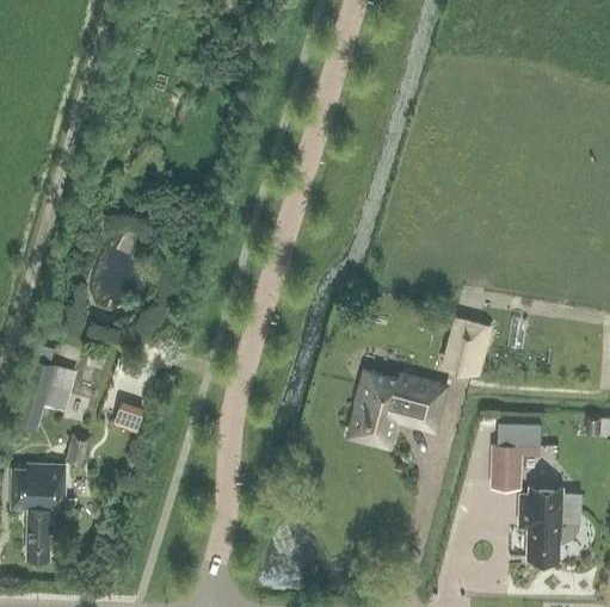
[(479,379),(492,328),(487,327),(487,326),(453,317),(439,369),(479,379)]
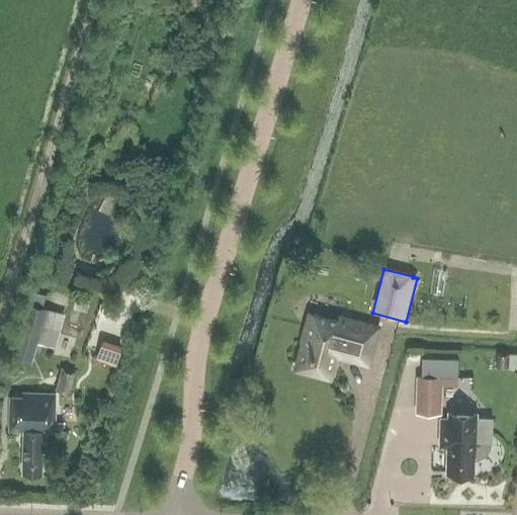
[(30,367),(46,311),(25,305),(9,361),(30,367)]
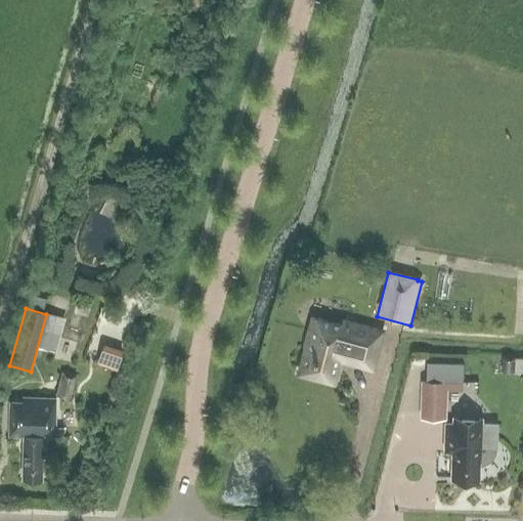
[(315,319),(301,375),(333,383),(339,361),(372,371),(382,332),(342,320),(341,326),(315,319)]
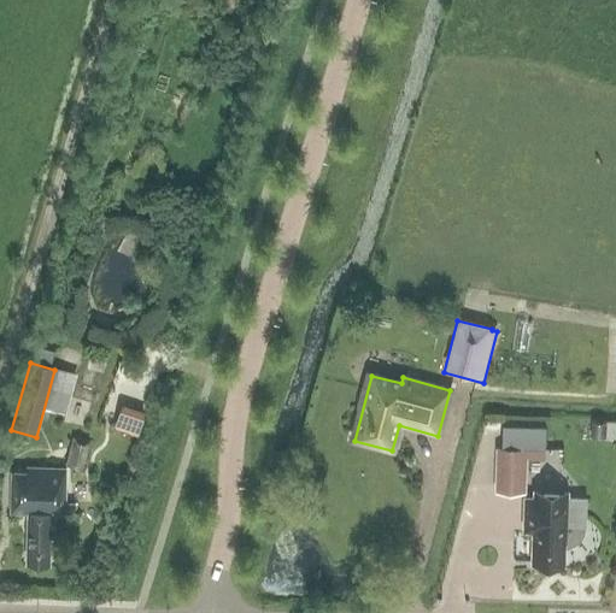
[(145,437),(154,416),(132,405),(121,428),(145,437)]
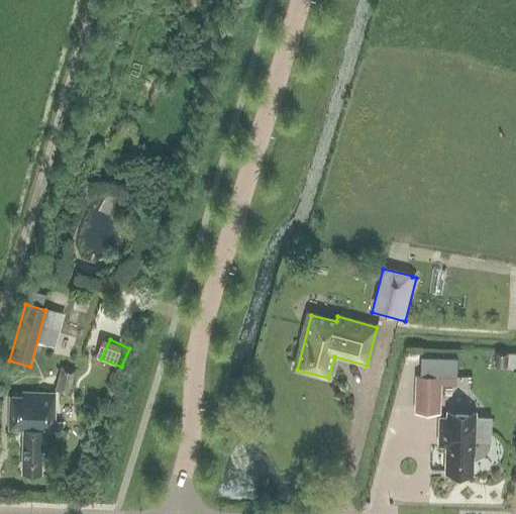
[(420,378),(416,378),(415,414),(439,415),(440,388),(455,389),(456,361),(420,360),(420,378)]
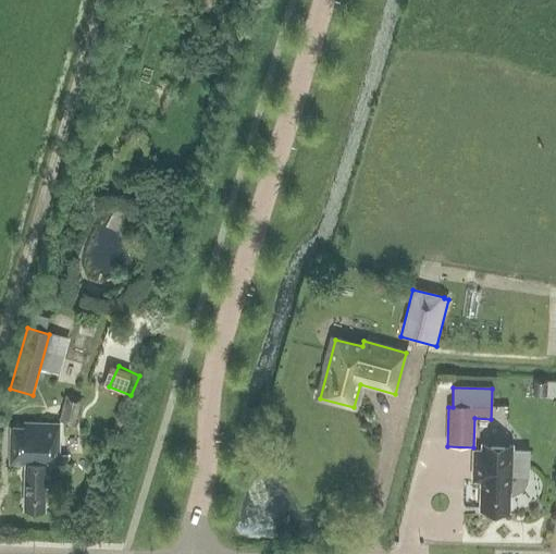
[(81,402),(65,397),(58,423),(73,428),(81,402)]
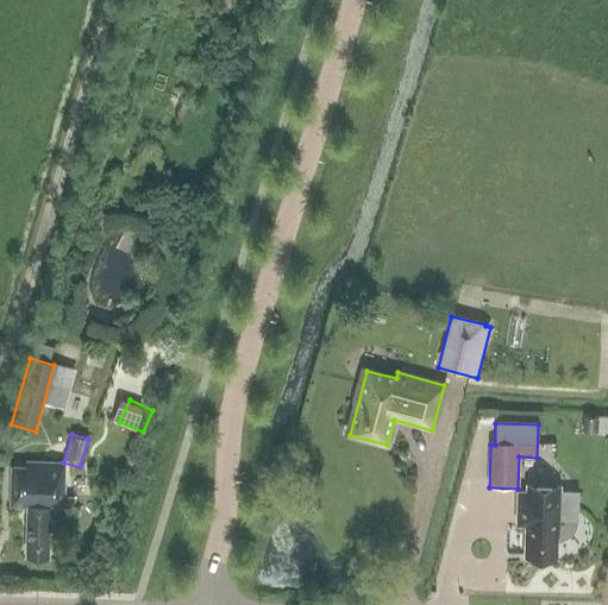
[(63,510),(64,465),(26,464),(26,470),(11,470),(10,511),(27,511),(26,558),(48,559),(49,531),(52,531),(52,510),(63,510)]
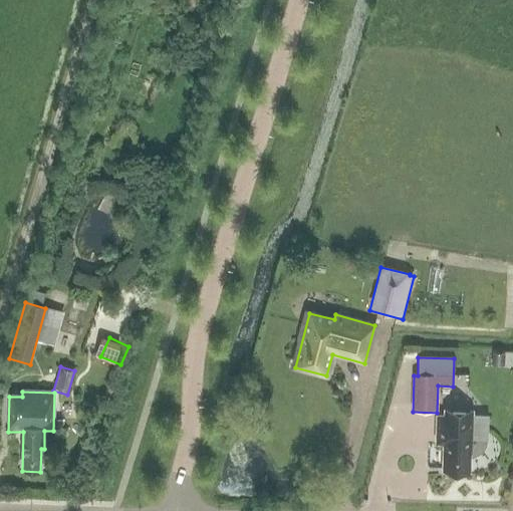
[(473,420),(473,412),(443,411),(443,416),(435,416),(434,447),(444,447),(443,465),(446,466),(446,471),(467,472),(467,459),(474,458),(480,454),(484,448),(486,442),(487,442),(488,421),(473,420)]
